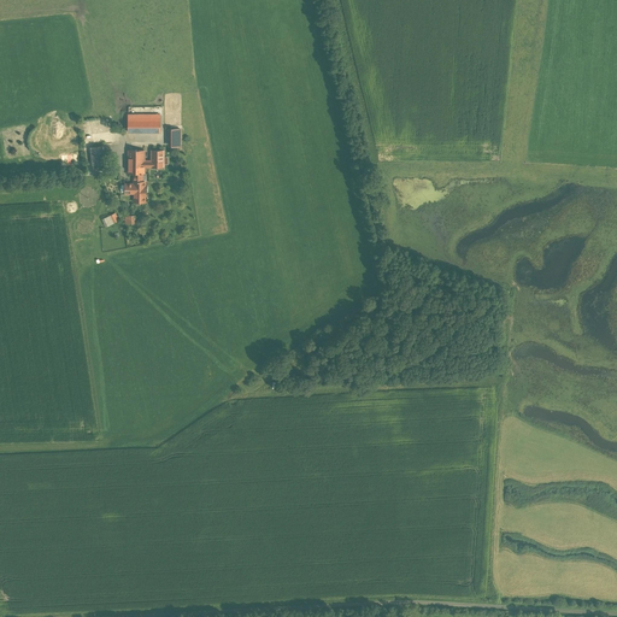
[(156,107),(129,106),(129,112),(129,131),(162,131),(162,106),(156,106),(156,107)]
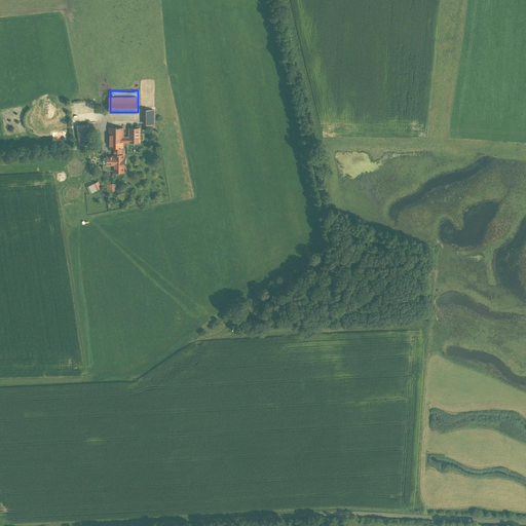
[(144,124),(153,124),(154,110),(143,110),(144,124)]
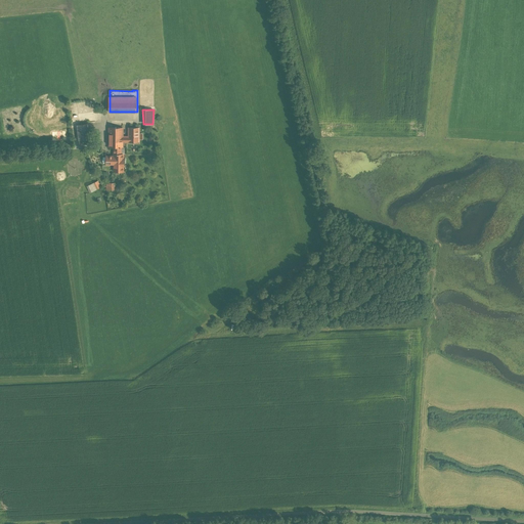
[(88,123),(77,125),(77,127),(79,140),(90,138),(88,123)]
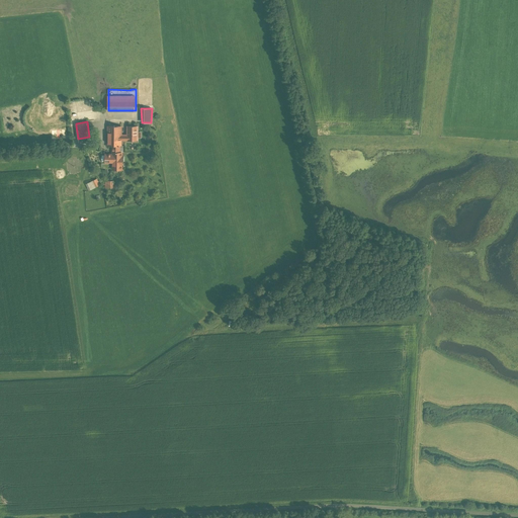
[(121,125),(107,125),(107,145),(112,145),(119,145),(121,145),(121,140),(121,135),(121,125)]
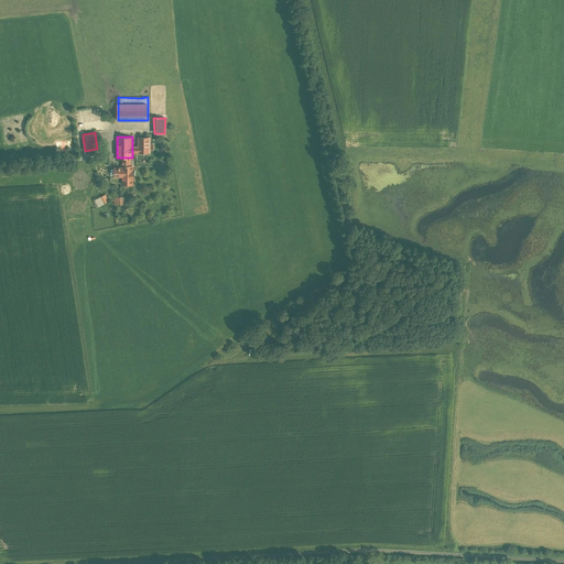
[(150,137),(139,137),(139,147),(132,147),(132,152),(139,152),(150,152),(150,137)]
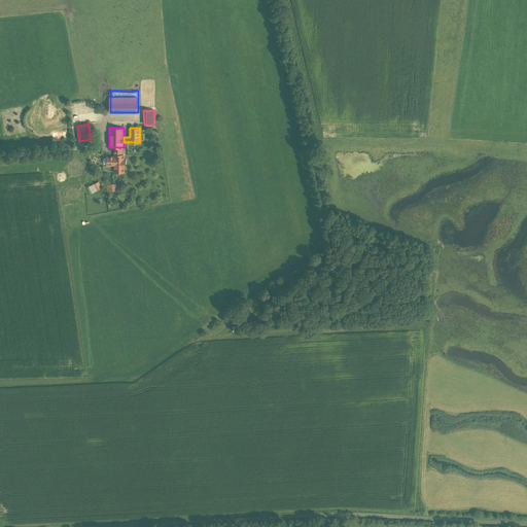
[(121,147),(114,147),(114,156),(107,156),(107,157),(107,164),(107,165),(114,165),(114,172),(124,172),(124,154),(121,154),(121,147)]
